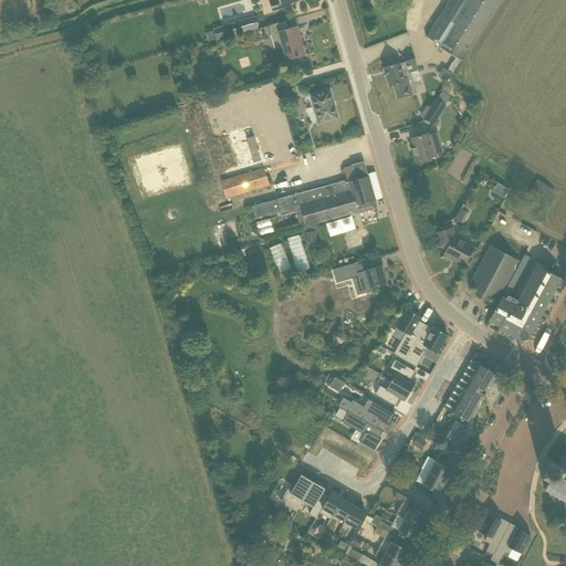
[(290,3),(300,0),(299,0),(276,0),(270,2),(272,11),(291,6),(290,3)]
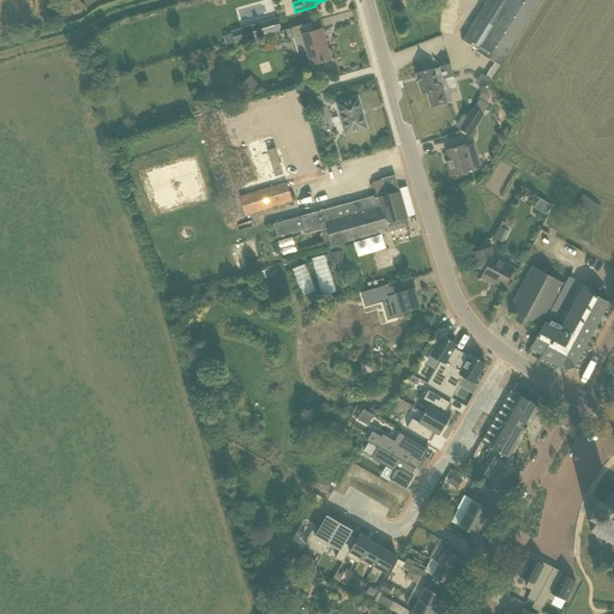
[(487,0),(462,40),(479,50),(477,52),(499,66),(540,0),(487,0)]
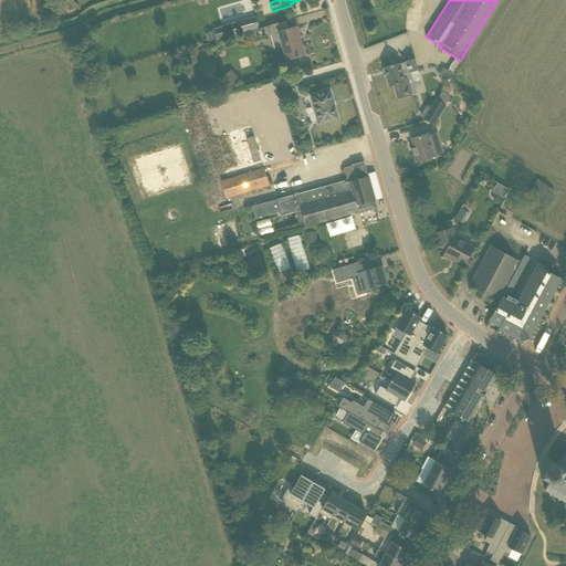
[(286,21),(268,25),(274,49),(283,46),(286,60),(304,54),(296,27),(289,29),(286,21)]
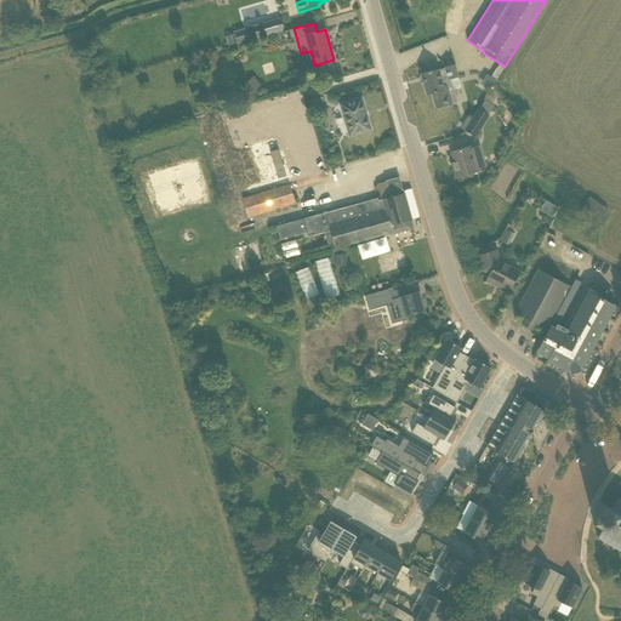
[(261,24),(244,29),(248,41),(265,36),(261,24)]
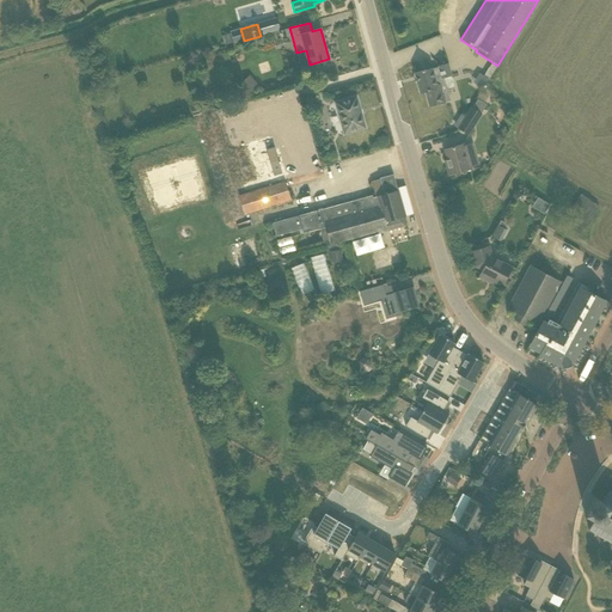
[(426,92),(430,106),(446,102),(441,84),(436,85),(434,78),(441,75),(442,78),(451,75),(448,65),(439,67),(439,68),(433,69),(432,68),(415,73),(421,93),(426,92)]
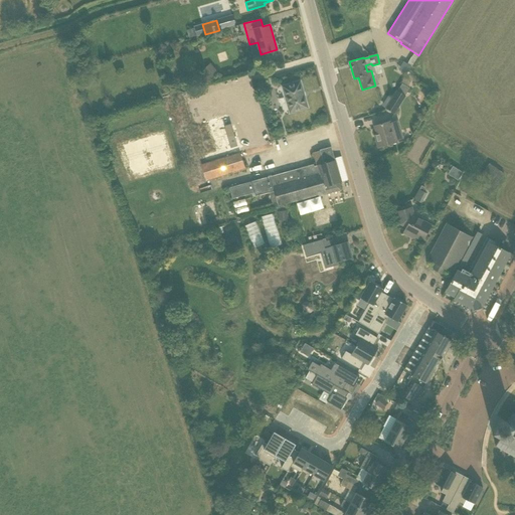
[(290,113),(308,108),(305,98),(304,99),(302,92),(303,92),(300,81),(283,87),(290,113)]
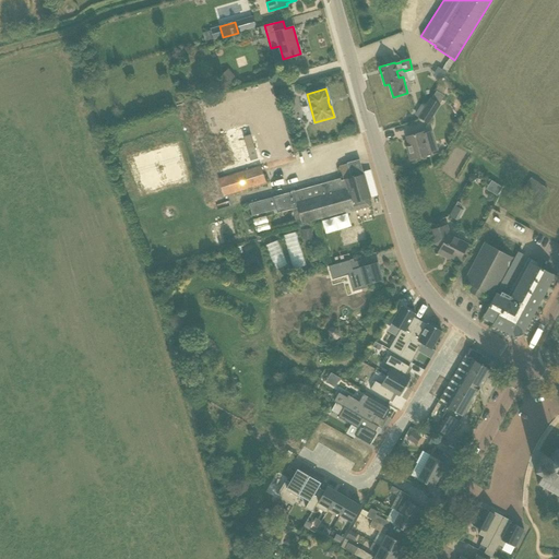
[(161,107),(169,105),(167,98),(158,102),(161,107)]
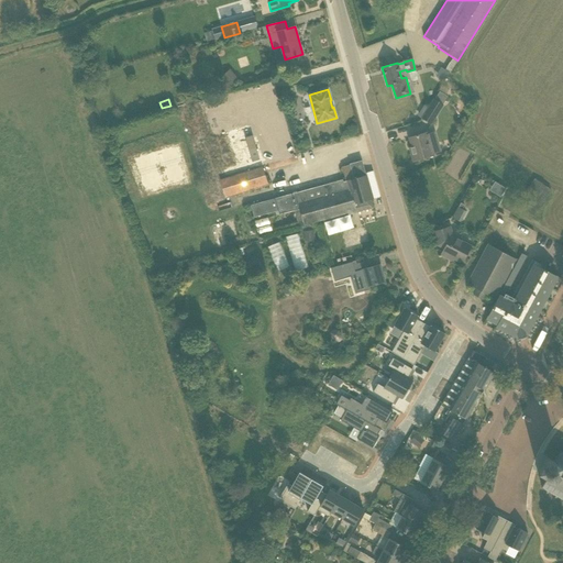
[(434,100),(422,119),(431,124),(442,106),(434,100)]
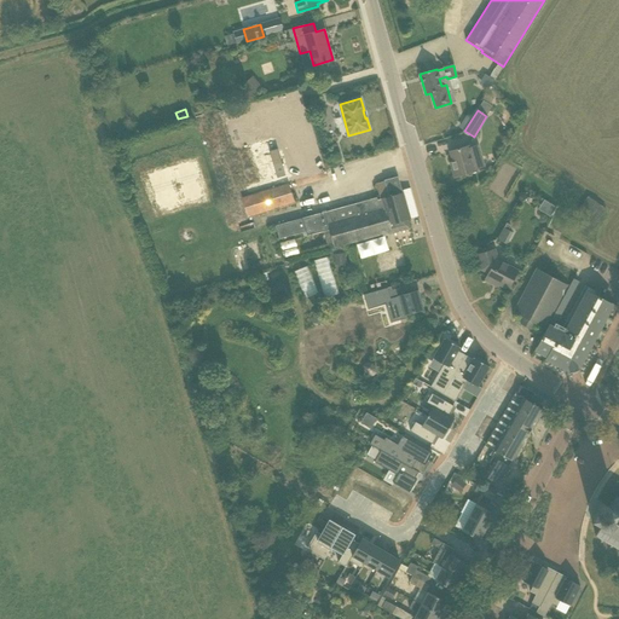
[(450,163),(455,178),(478,171),(470,145),(450,151),(453,162),(450,163)]
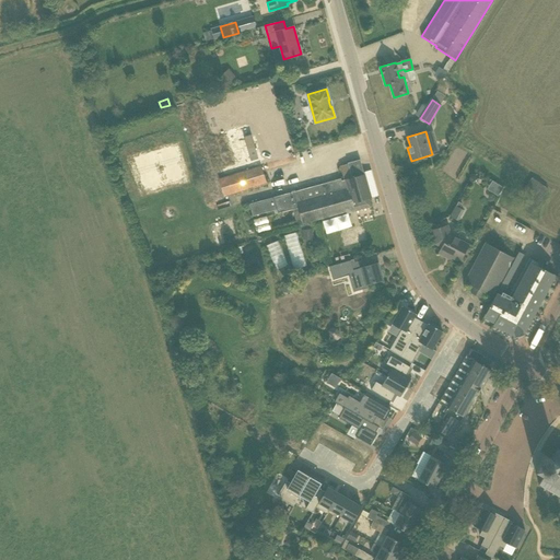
[(347,213),(354,211),(352,203),(369,198),(371,198),(360,160),(348,163),(352,178),(341,182),(340,179),(249,205),(253,217),(277,210),(278,213),(293,209),(298,222),(302,221),(302,224),(346,212),(347,213)]
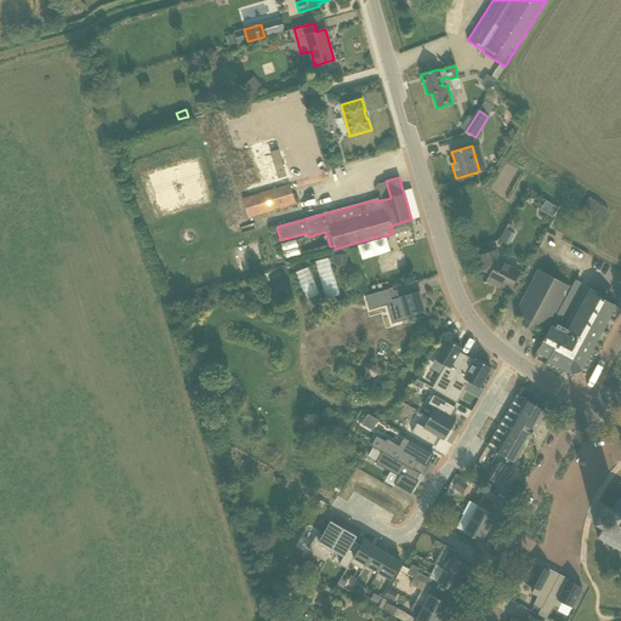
[(295,203),(289,184),(243,199),(249,217),(295,203)]
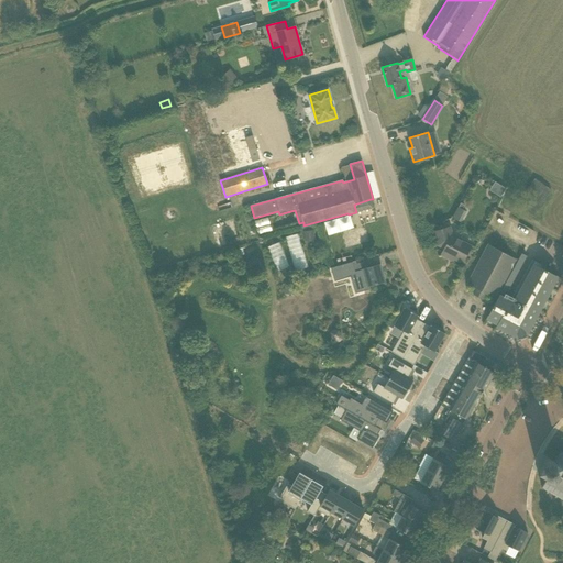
[(533,217),(551,190),(534,178),(521,198),(532,206),(528,212),(533,217)]
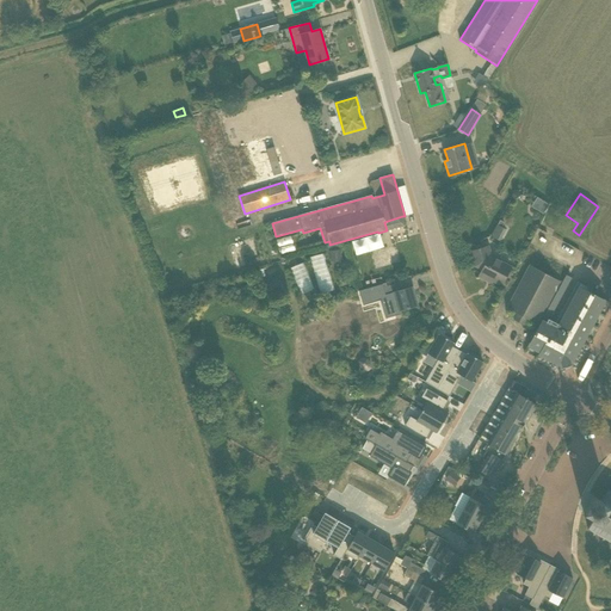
[(384,222),(387,230),(405,226),(402,216),(384,222)]
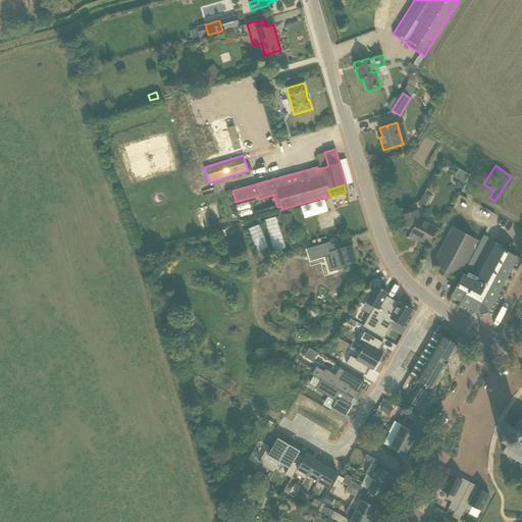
[(436,228),(423,221),(423,219),(419,217),(417,210),(403,215),(406,227),(412,230),(409,236),(416,240),(417,238),(428,244),(436,228)]
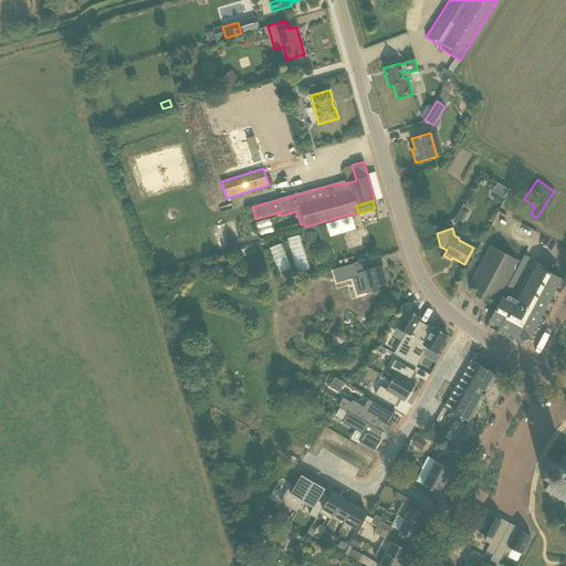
[(498,300),(513,271),(514,271),(520,262),(519,261),(491,247),(470,285),(479,290),(488,295),(498,300)]
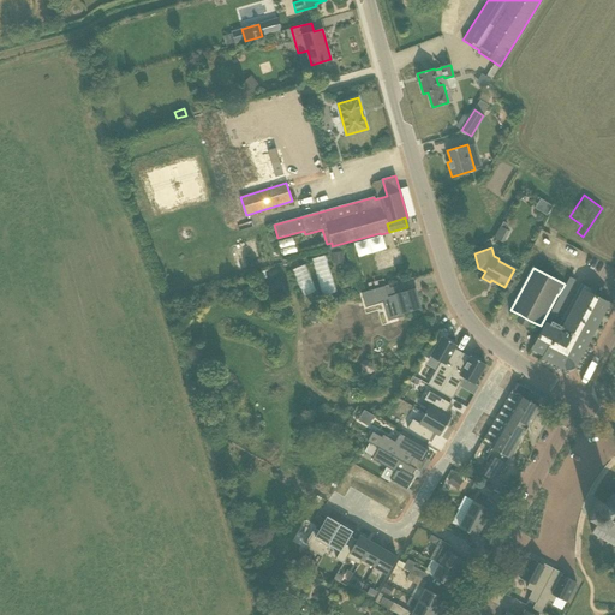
[(554,320),(575,280),(569,276),(548,317),(554,320)]
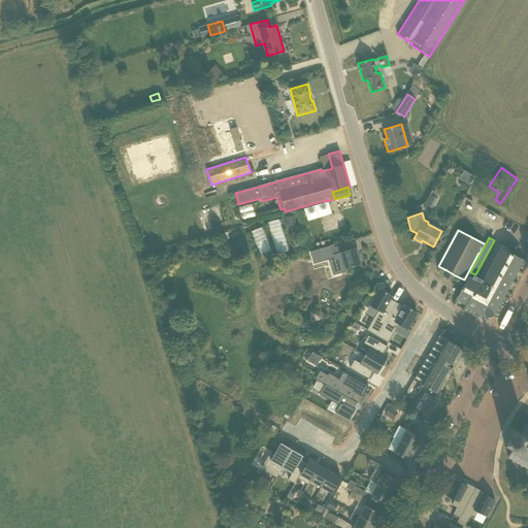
[(348,251),(345,244),(334,248),(334,244),(321,249),(322,254),(332,251),(334,258),(331,259),(336,273),(345,271),(344,268),(361,264),(356,248),(348,251)]
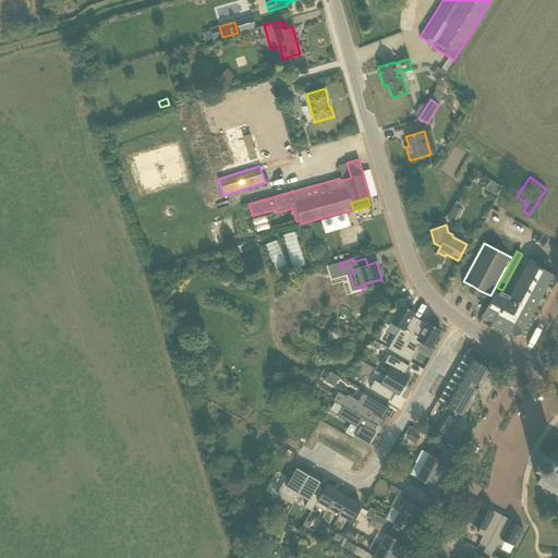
[(508,293),(535,308),(554,275),(525,259),(508,293)]
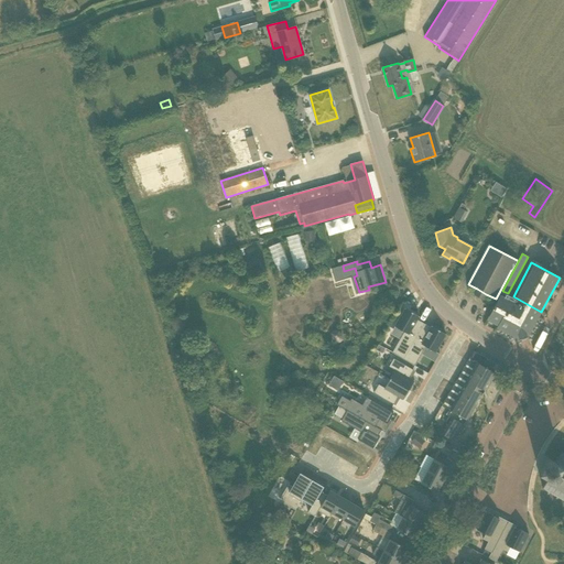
[(512,297),(506,294),(503,297),(500,295),(487,320),(498,325),(497,327),(520,339),(520,340),(527,338),(527,337),(541,312),(513,296),(512,297)]
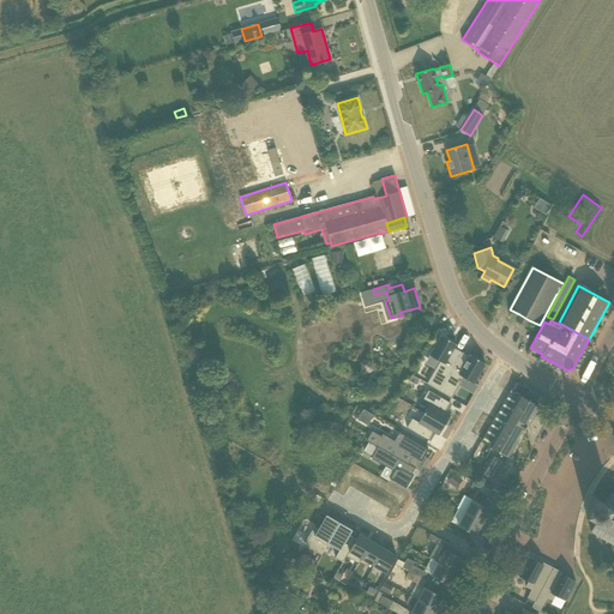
[(439,390),(462,353),(453,348),(456,344),(441,336),(429,355),(440,361),(427,383),(439,390)]
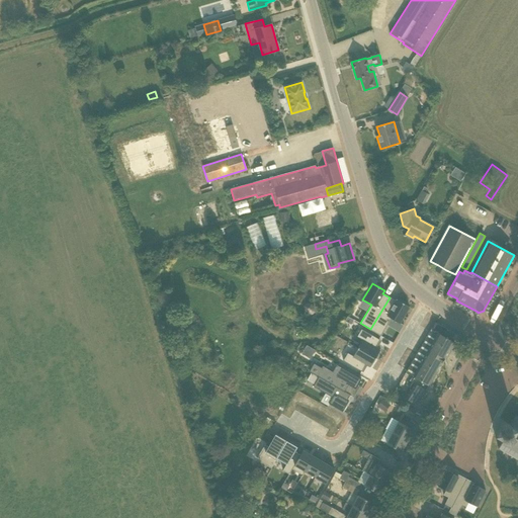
[(396,301),(390,297),(370,329),(381,335),(391,319),(400,324),(410,307),(397,299),(396,301)]
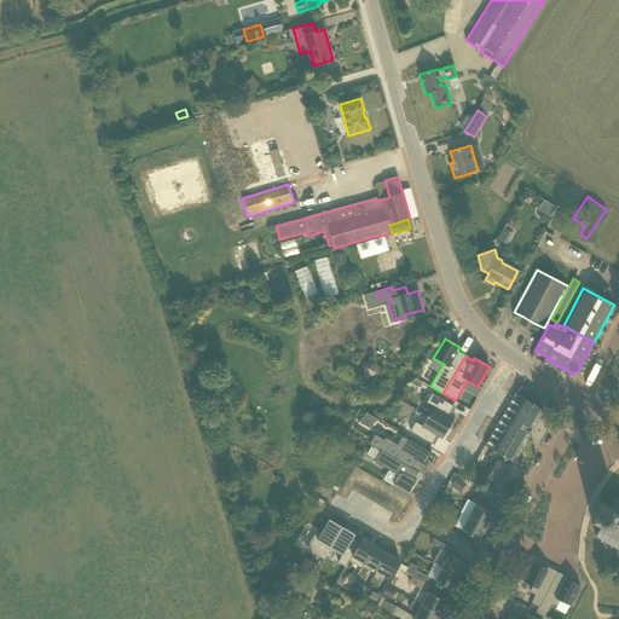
[(520,386),(514,395),(504,414),(485,445),(495,451),(492,456),(496,458),(485,475),(498,482),(512,460),(513,461),(531,429),(532,431),(544,410),(539,408),(544,399),(520,386)]
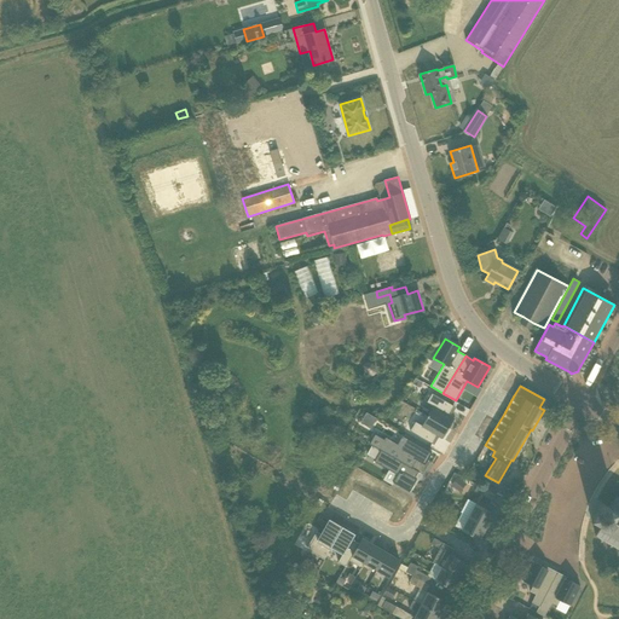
[(433,406),(428,416),(449,428),(455,417),(449,415),(453,406),(432,393),(427,403),(433,406)]
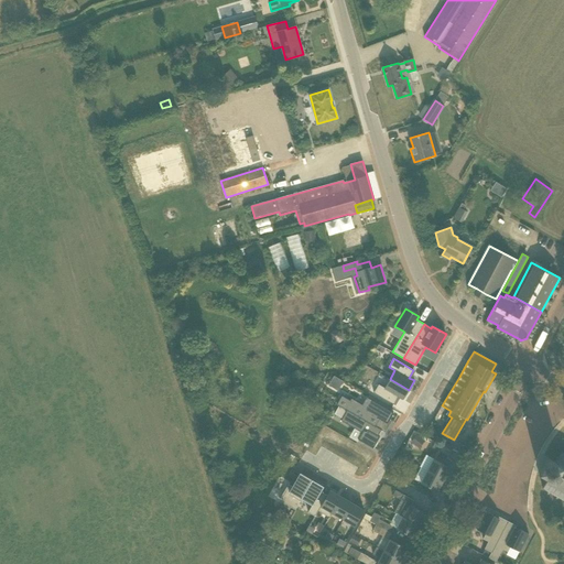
[(337,390),(343,381),(334,377),(329,384),(337,390)]
